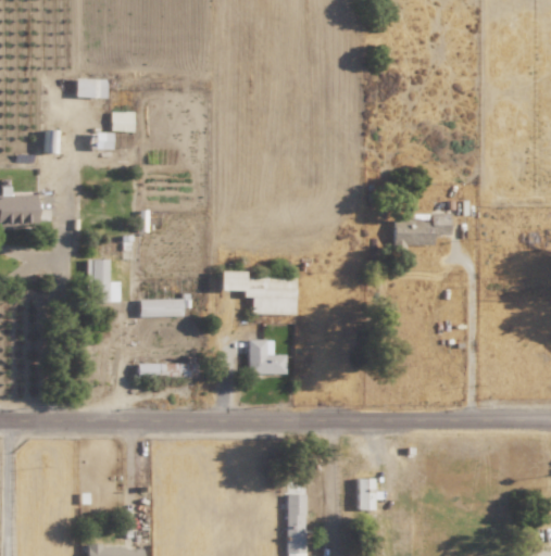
[(108,79),(77,78),(77,97),(108,98),(108,79)]
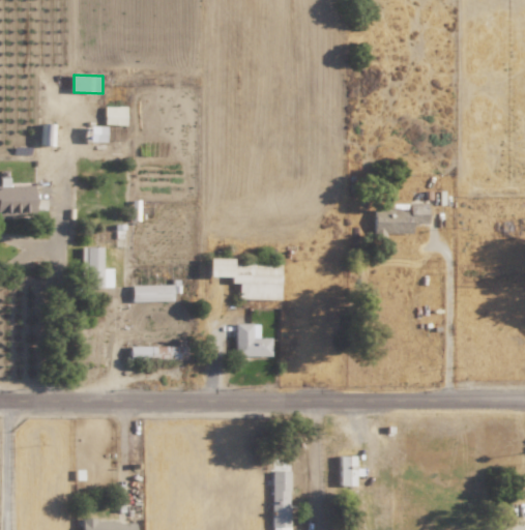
[(130,107),(108,106),(107,124),(129,125),(130,107)]
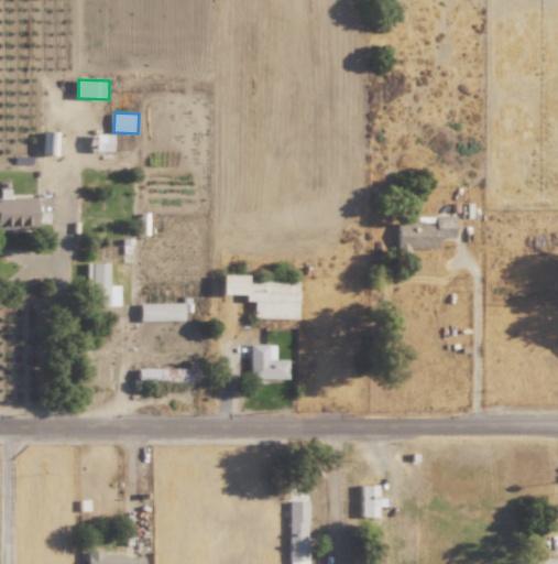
[(46,155),(59,155),(61,131),(47,131),(46,155)]
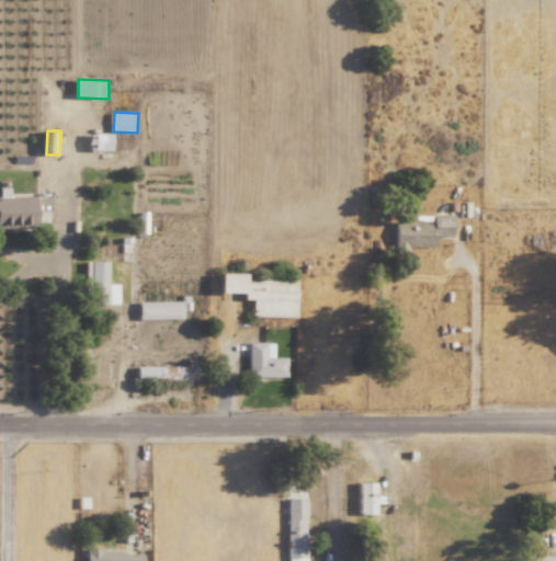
[(114,134),(98,133),(97,150),(114,150),(114,134)]
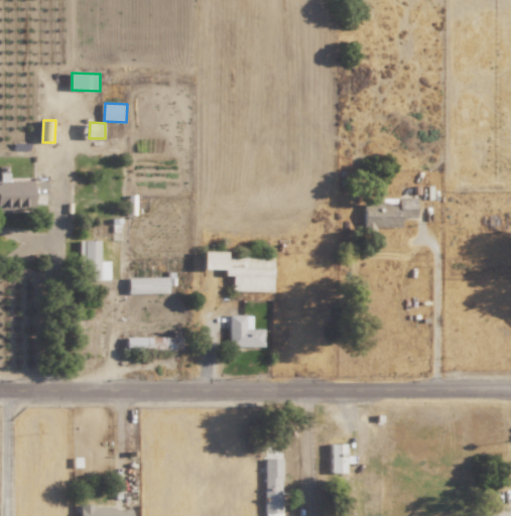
[(0,209),(37,210),(37,180),(12,180),(12,177),(4,177),(4,180),(0,180),(0,209)]
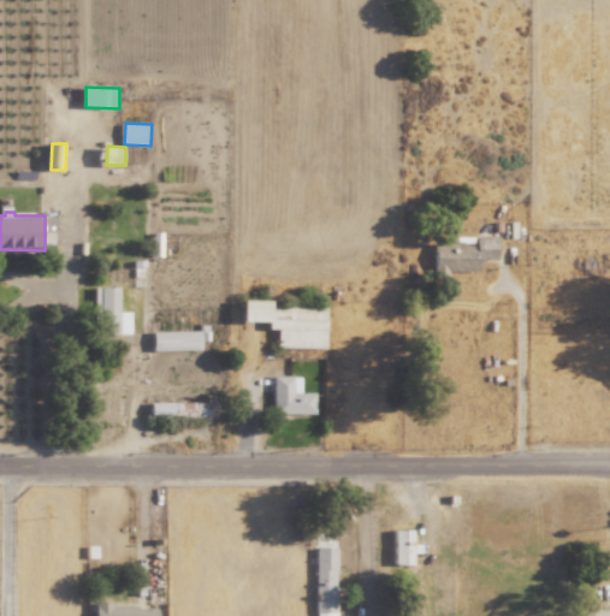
[(502,260),(502,237),(459,237),(459,243),(439,243),(438,272),(483,273),(484,260),(502,260)]
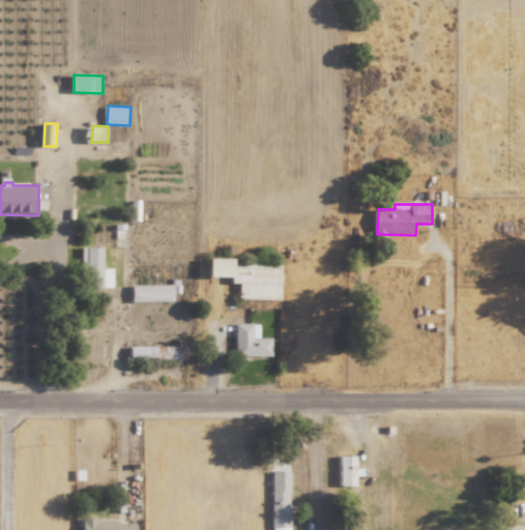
[(106,246),(86,247),(86,288),(116,288),(116,267),(106,268),(106,246)]
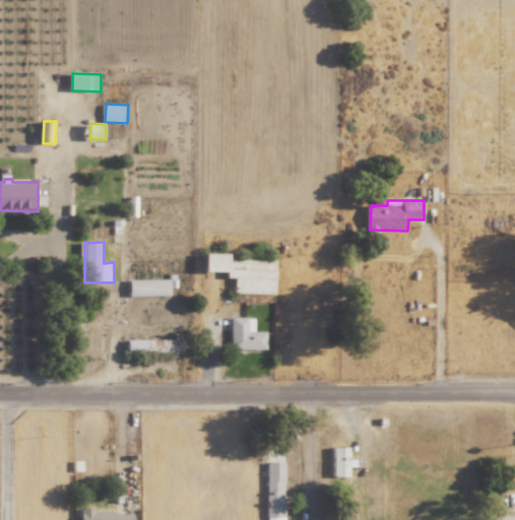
[(207,271),(231,271),(231,277),(238,277),(238,294),(278,294),(278,254),(208,253),(207,271)]
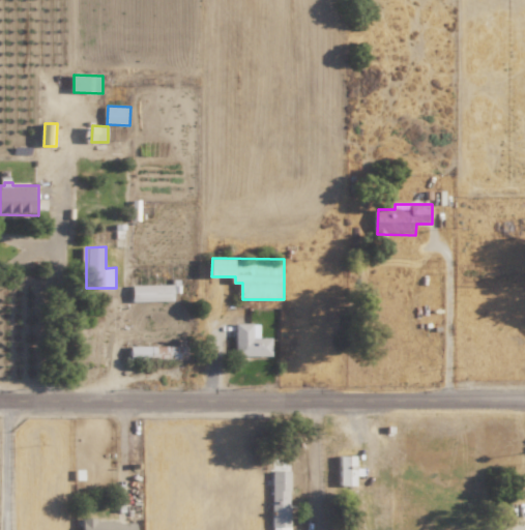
[(176,300),(176,293),(183,292),(182,284),(135,285),(135,302),(176,300)]
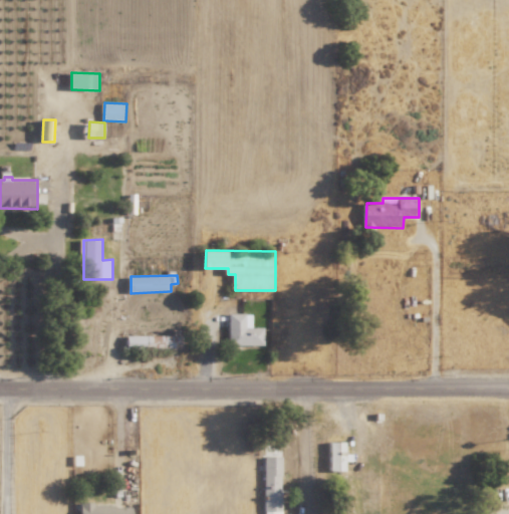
[(231,313),(232,345),(266,345),(266,327),(254,327),(254,313),(231,313)]
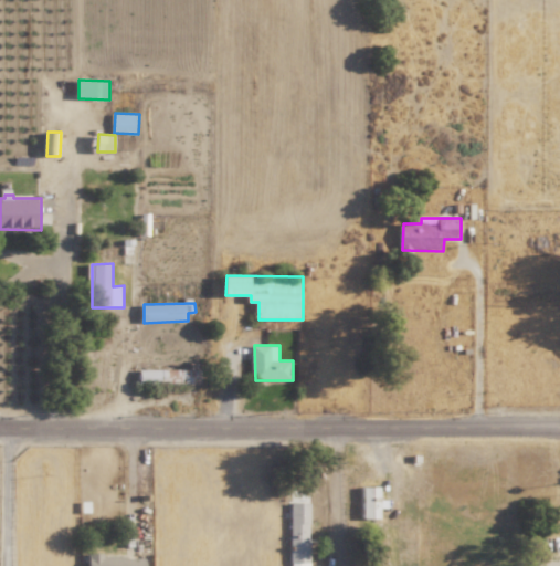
[(202,384),(203,363),(193,363),(193,369),(143,368),(141,381),(202,384)]
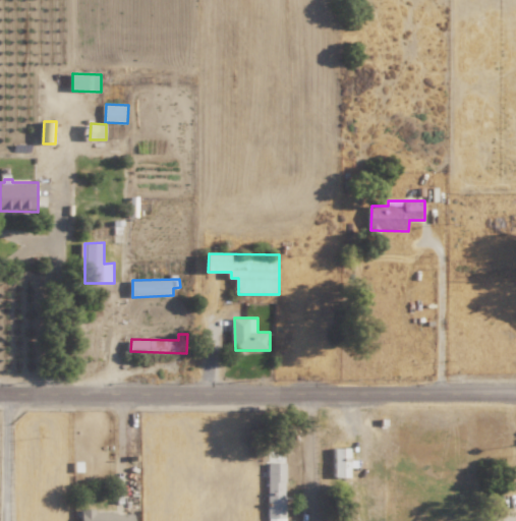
[(352,478),(352,467),(359,467),(359,460),(352,460),(353,448),(337,447),(336,477),(352,478)]
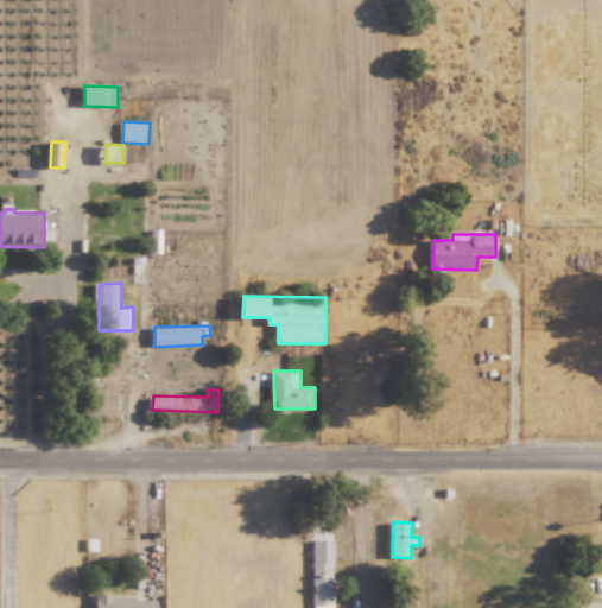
[(316,540),(315,607),(335,607),(337,540),(316,540)]
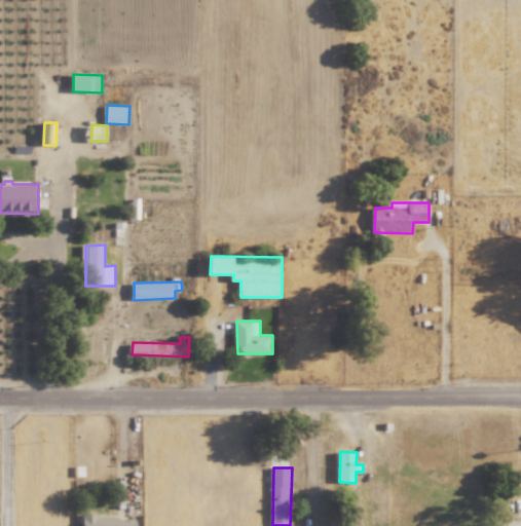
[(137,525),(137,516),(84,517),(84,525),(137,525)]
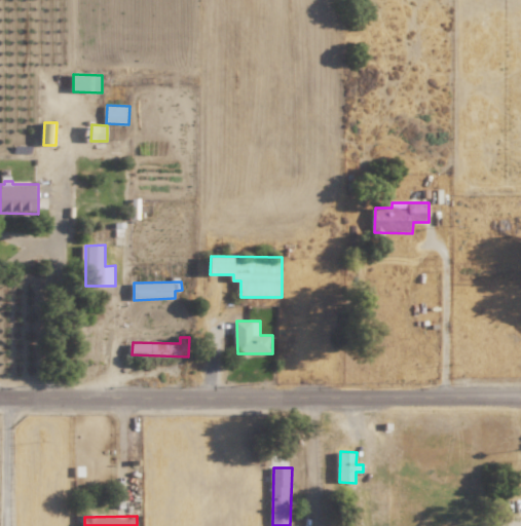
All buildings are outlined.
